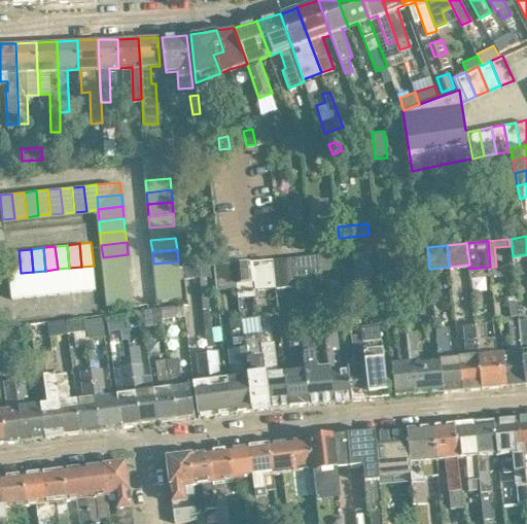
[(6,251),(9,275),(21,273),(19,250),(6,251)]
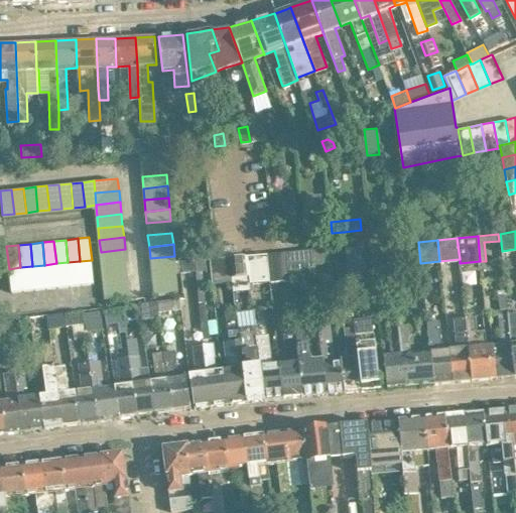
[(363,246),(345,248),(346,258),(348,275),(349,280),(367,278),(363,246)]
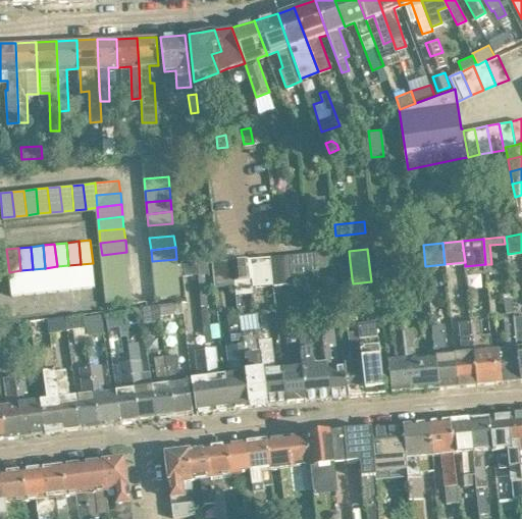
[(330,250),(314,252),(315,263),(331,262),(330,250)]
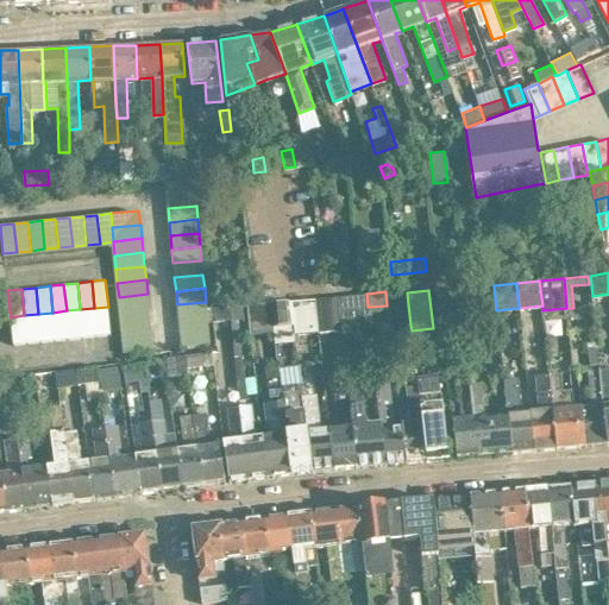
[(119,297),(120,310),(149,308),(148,294),(119,297)]
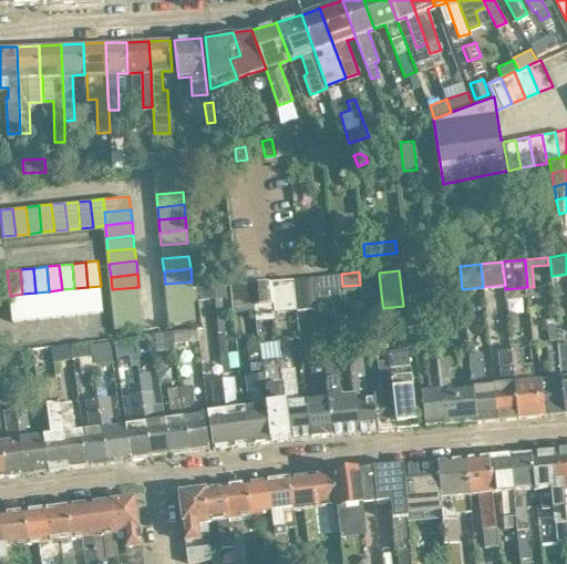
[(341,274),(315,276),(316,296),(342,294),(342,286),(341,274)]
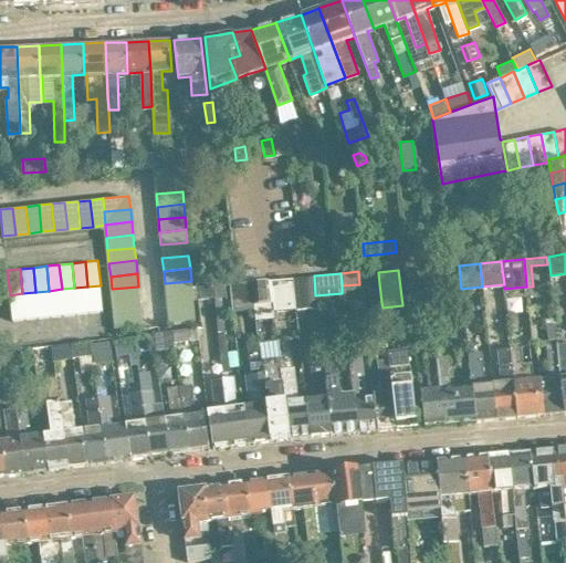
[(304,277),(293,278),(296,308),(316,306),(315,295),(314,275),(304,277)]
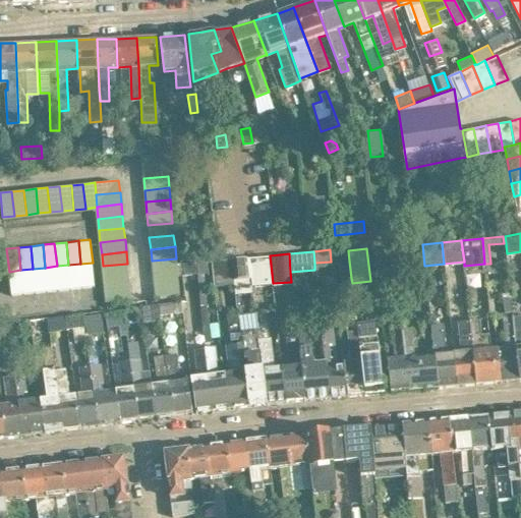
[(270,255),(248,256),(250,285),(273,283),(270,255)]
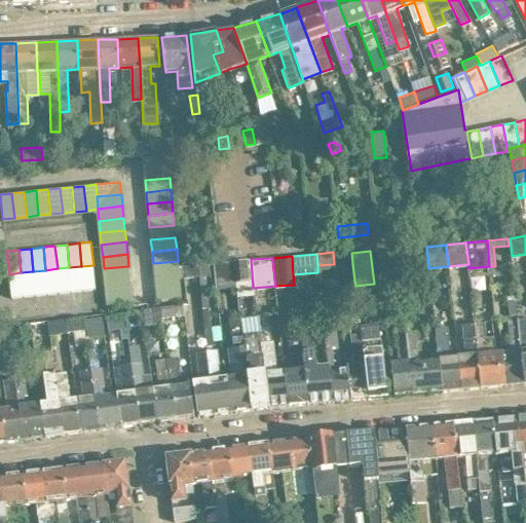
[(392,258),(375,260),(377,274),(398,272),(396,258),(392,258)]
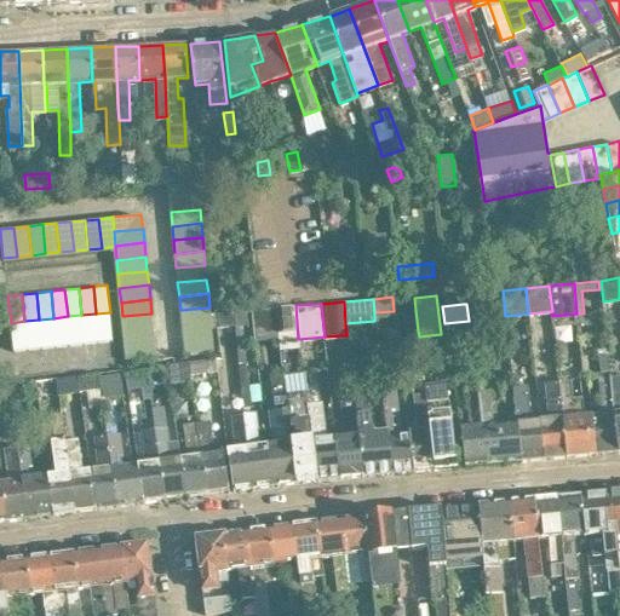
[(296,305),(275,308),(277,338),(279,345),(299,343),(298,339),(296,305)]
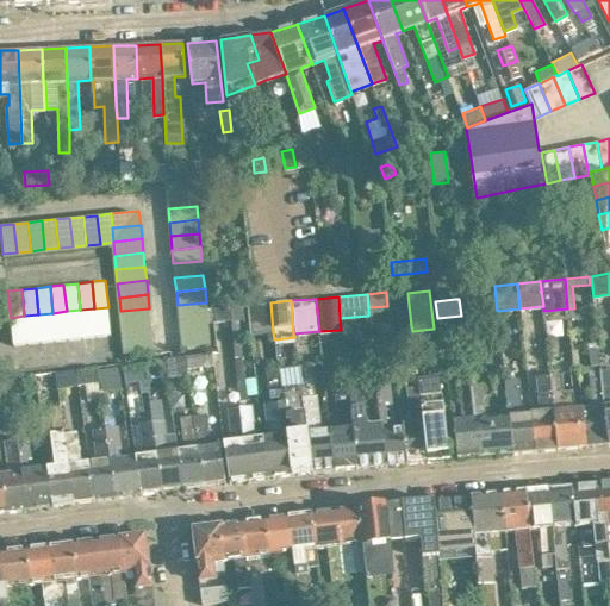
[(178,305),(179,319),(207,316),(206,308),(206,303),(178,305)]
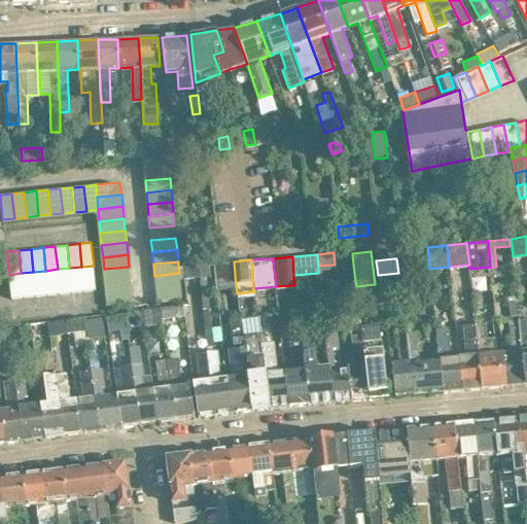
[(213,264),(197,265),(198,275),(200,275),(207,275),(214,274),(213,264)]
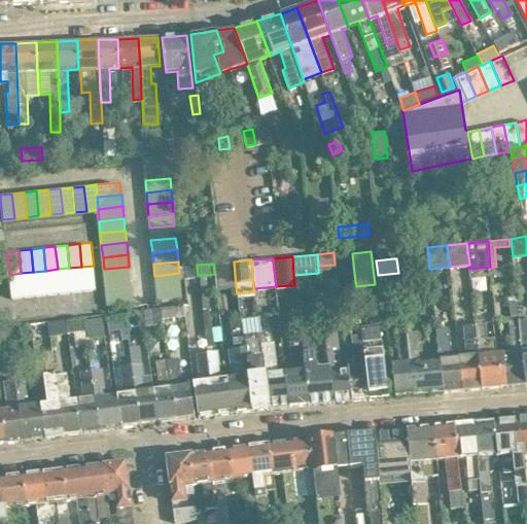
[(344,283),(355,281),(353,264),(342,265),(344,283)]
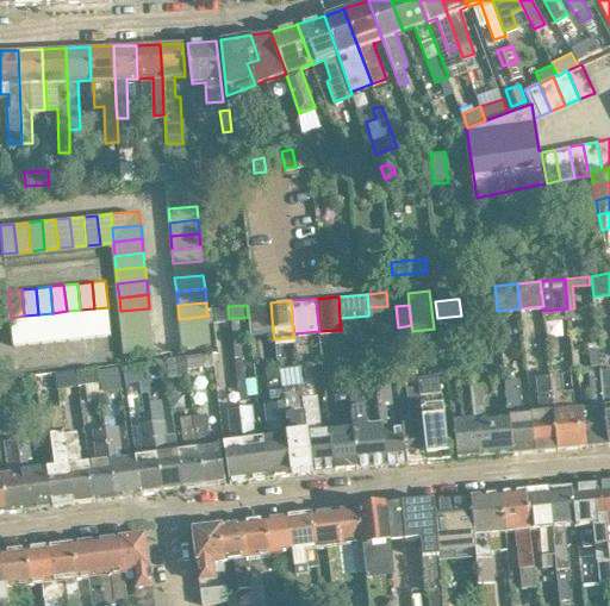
[(215,320),(229,318),(228,306),(213,307),(215,320)]
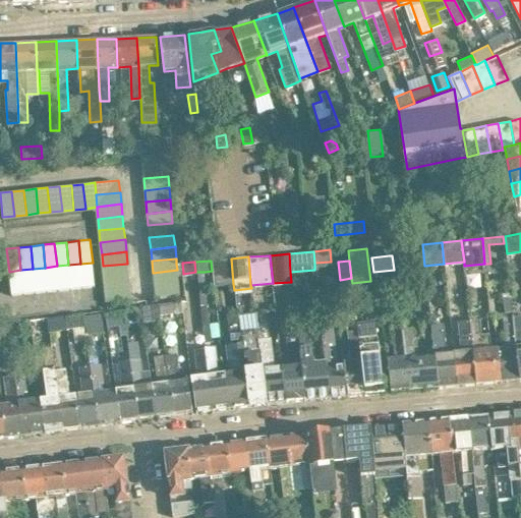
[(95,285),(93,263),(80,264),(83,286),(95,285)]
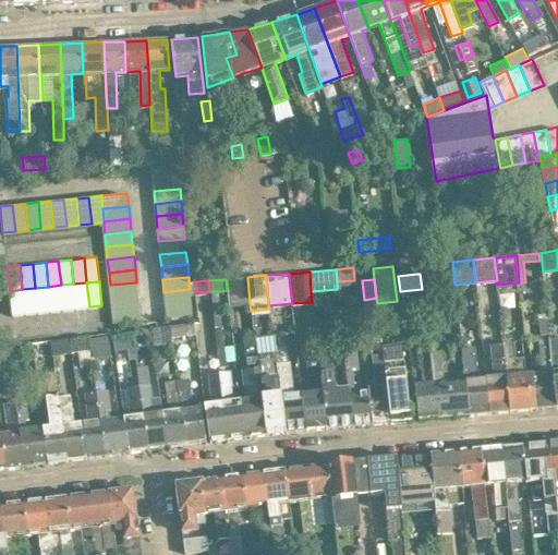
[(73,284),(76,309),(89,306),(86,282),(73,284)]
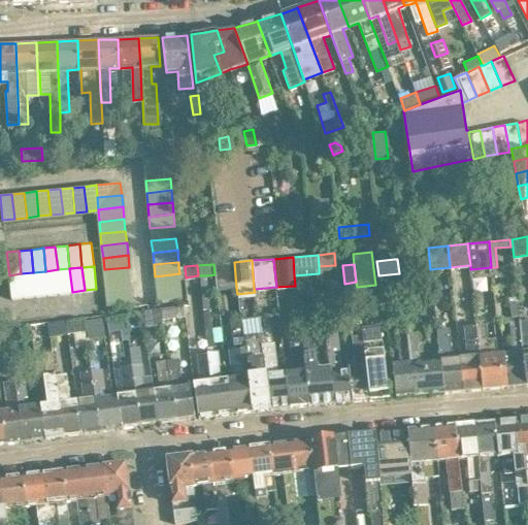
[(130,279),(129,267),(104,269),(105,282),(130,279)]
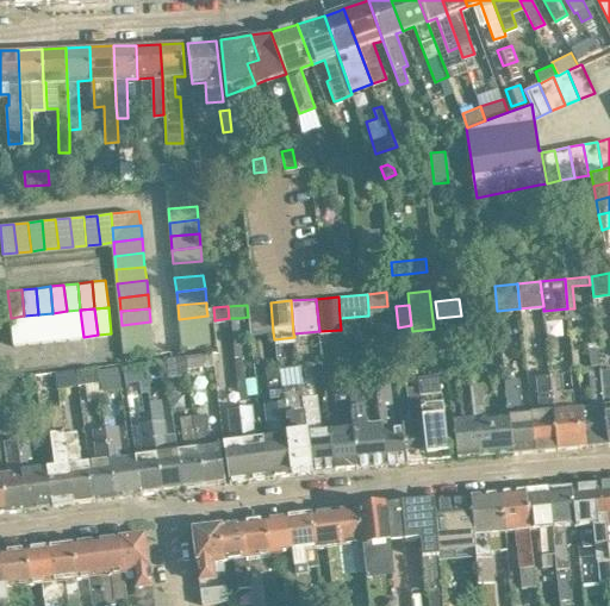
[(67,311),(69,338),(83,337),(80,310),(67,311)]
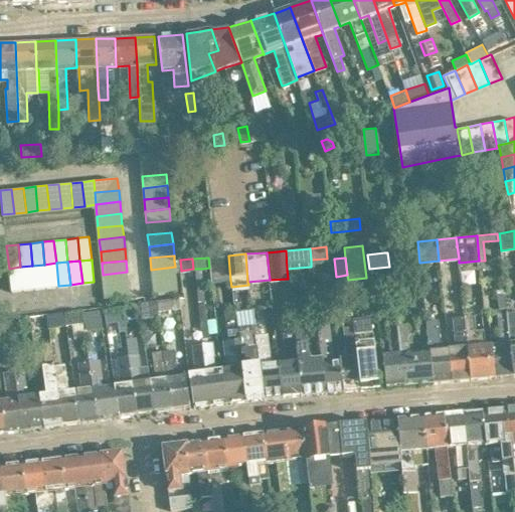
[(44,265),(46,287),(58,286),(56,263),(44,265)]
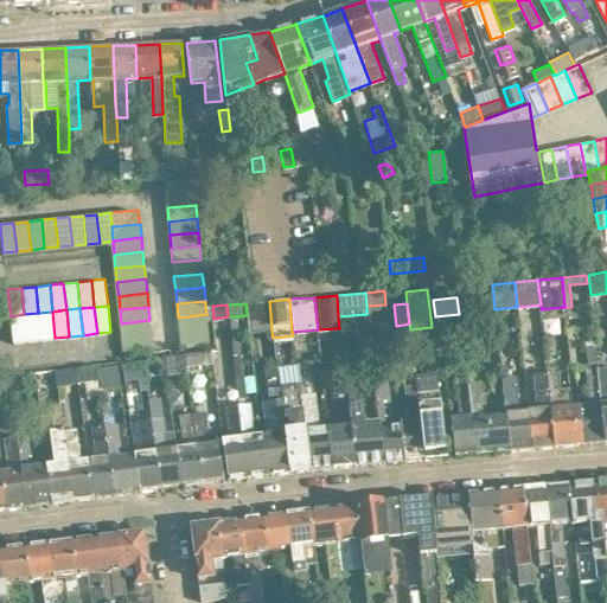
[(38,313),(42,339),(55,338),(52,312),(38,313)]
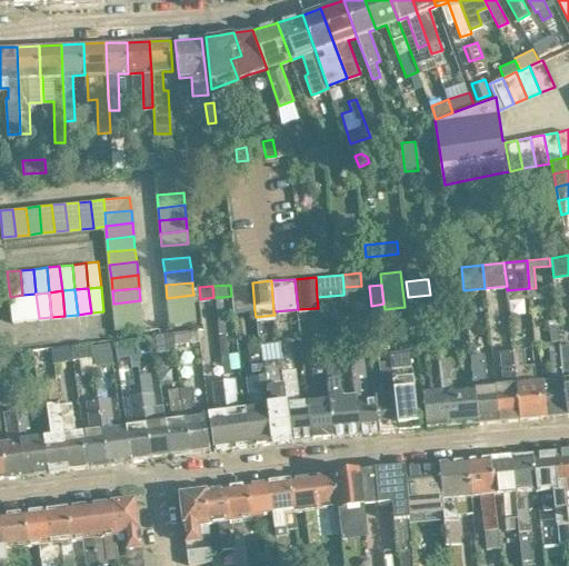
[(26,320),(35,319),(39,318),(36,294),(22,295),(26,320)]
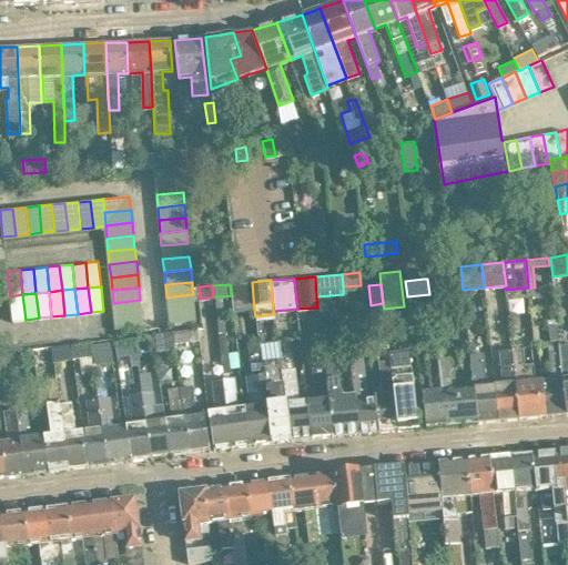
[(26,320),(22,294),(10,296),(12,321),(26,320)]
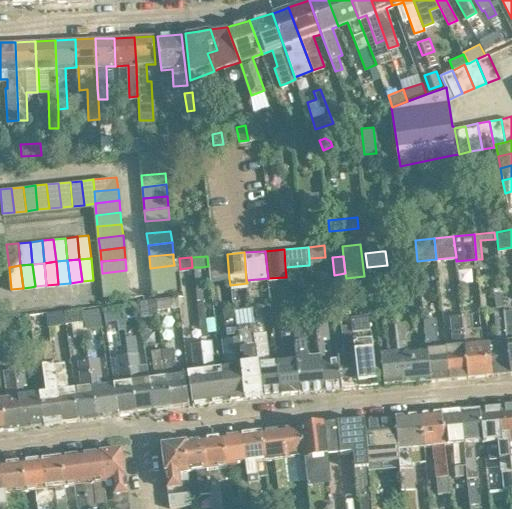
[(175,277),(174,265),(150,268),(151,279),(175,277)]
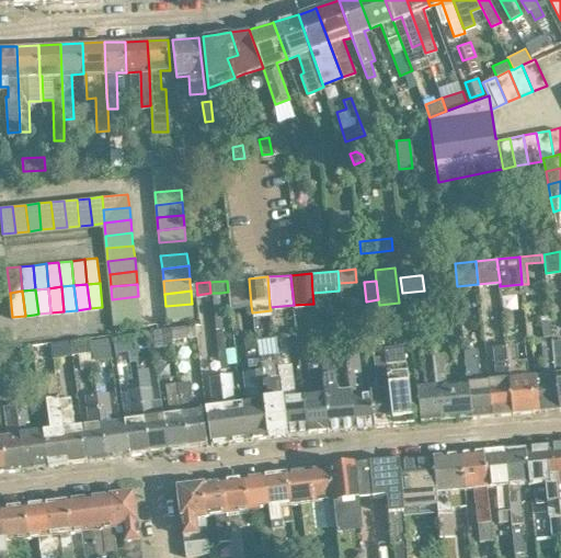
[(112,299),(113,311),(139,309),(138,296),(112,299)]
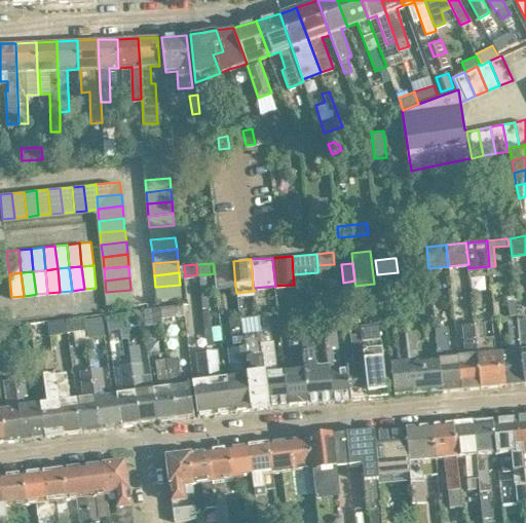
[(180,285),(155,287),(156,299),(181,297),(180,285)]
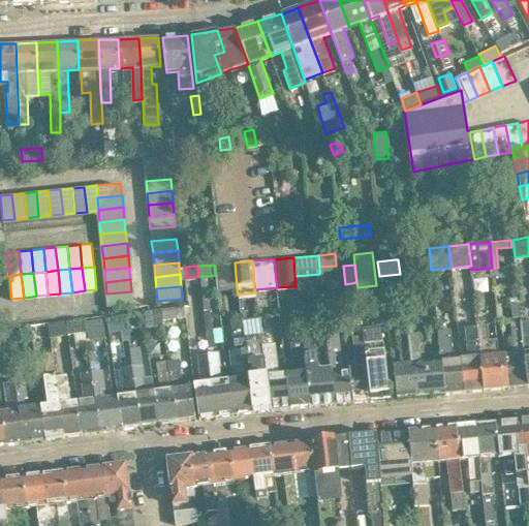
[(133,304),(131,291),(106,294),(109,306),(133,304)]
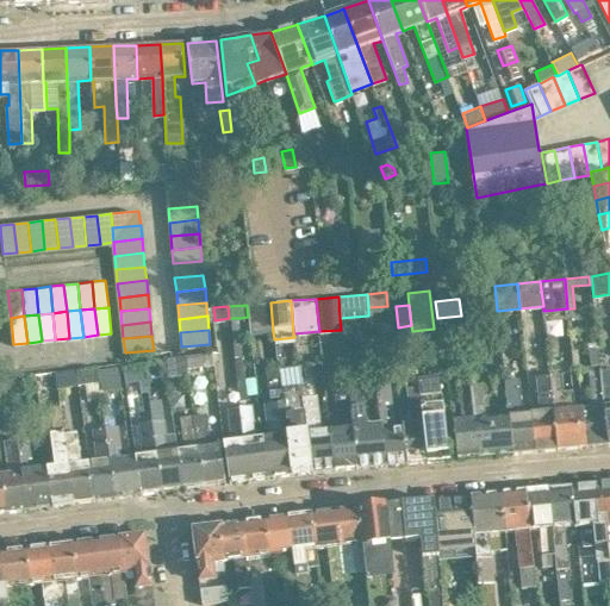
[(598,347),(589,348),(590,364),(599,363),(598,347)]
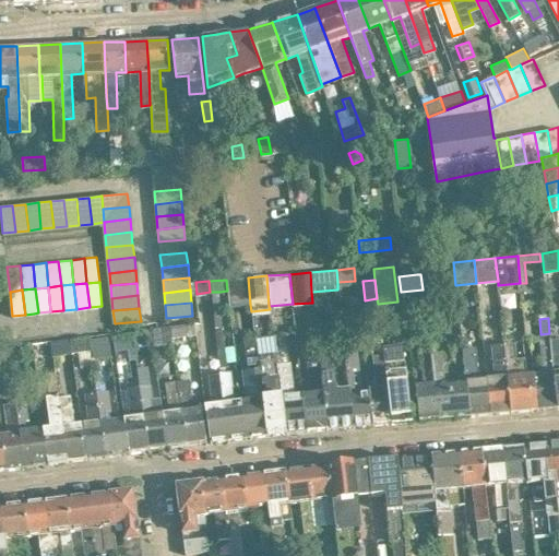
[(194,323),(169,327),(170,338),(195,334),(194,323)]
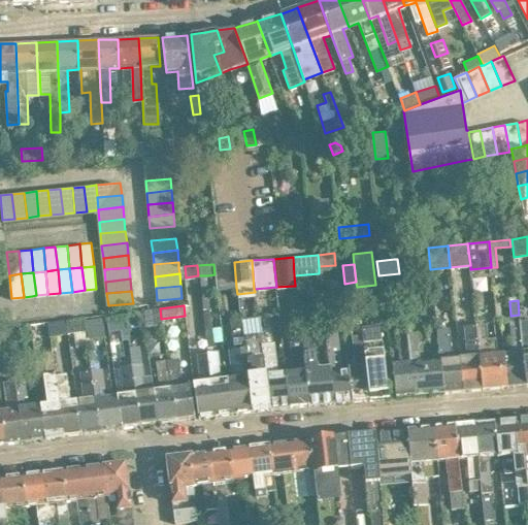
[(160,308),(142,310),(142,313),(144,326),(162,324),(161,319),(160,308)]
